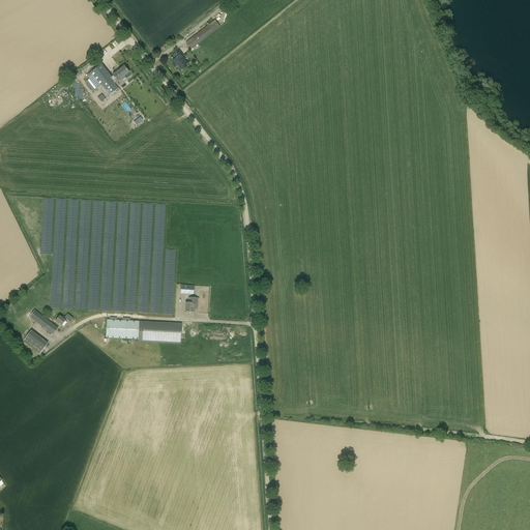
[(221,27),(214,21),(185,42),(192,50),(221,27)]
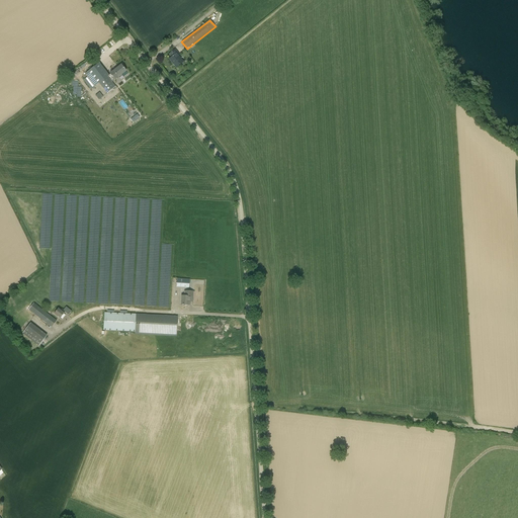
[(172,58),(169,60),(172,64),(173,63),(176,68),(183,63),(178,56),(179,55),(175,50),(169,55),(172,58)]
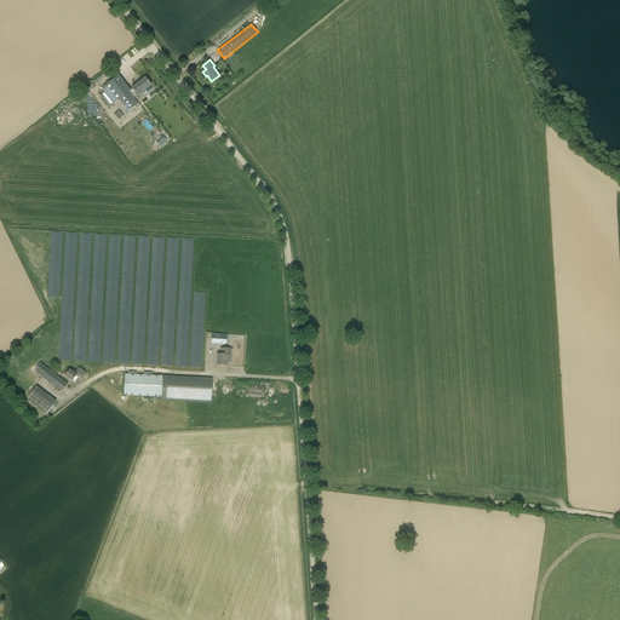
[(104,92),(101,96),(97,92),(85,102),(121,148),(133,138),(109,107),(114,104),(119,99),(141,127),(150,119),(135,98),(137,96),(138,96),(144,91),(138,82),(132,89),(130,90),(119,75),(102,89),(104,92)]
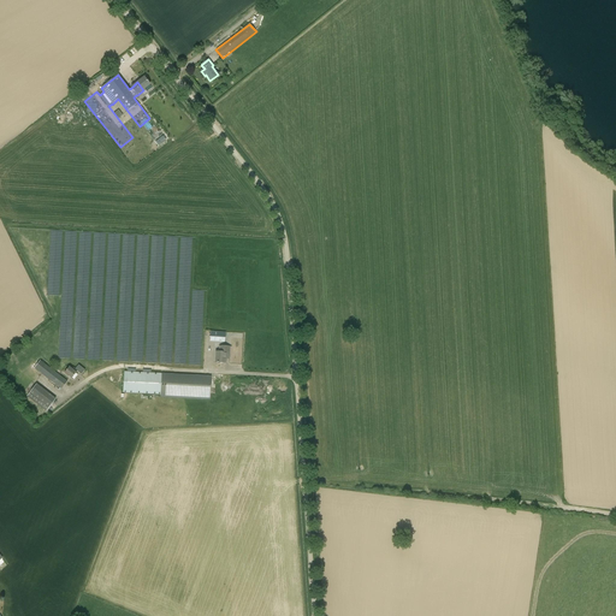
[(143,77),(137,82),(143,90),(149,86),(143,77)]
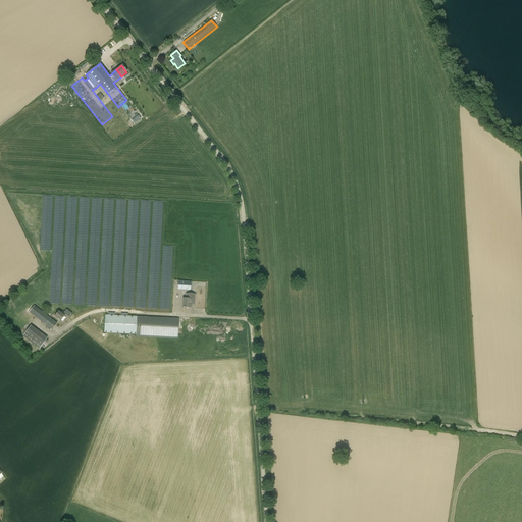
[(177,290),(191,290),(191,281),(177,281),(177,290)]
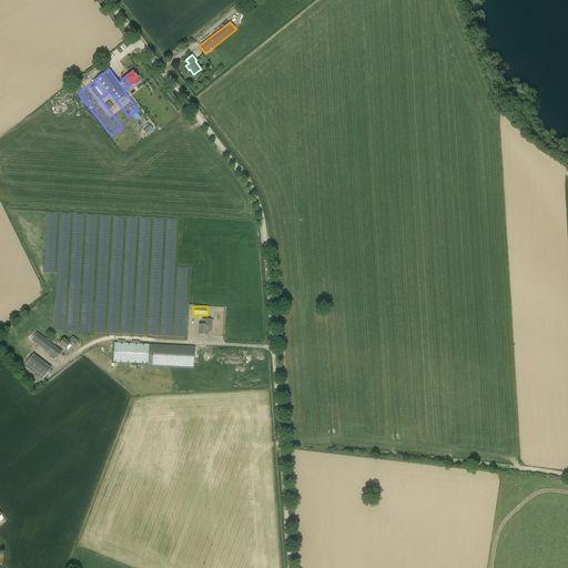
[(202,325),(199,325),(199,335),(208,335),(208,332),(211,332),(212,321),(203,320),(202,325)]
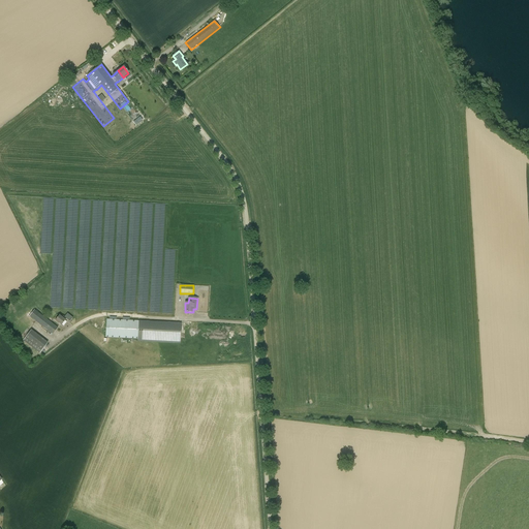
[(58,328),(34,310),(29,317),(53,335),(58,328)]
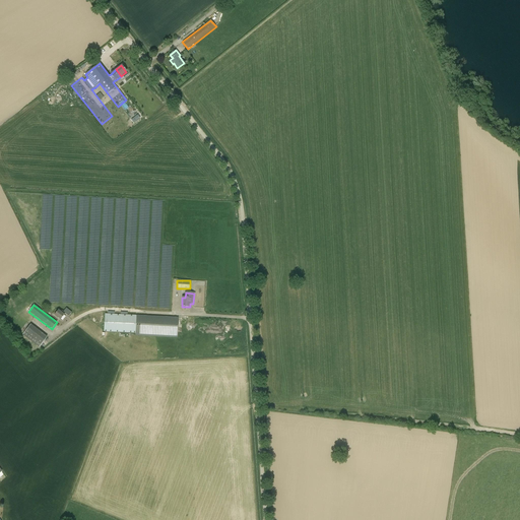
[(58,311),(54,316),(60,320),(64,315),(58,311)]
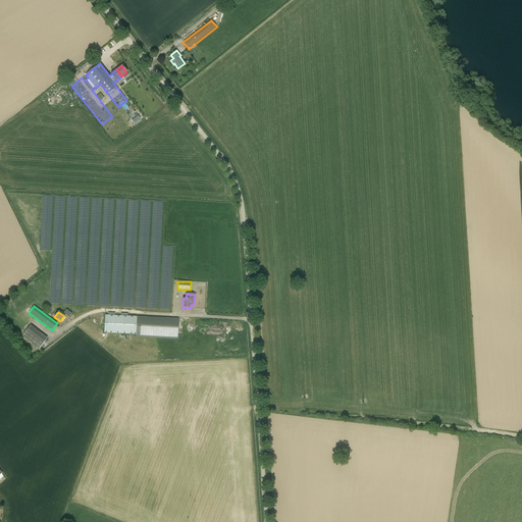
[(178,319),(137,317),(105,315),(105,333),(136,334),(136,336),(177,338),(178,319)]
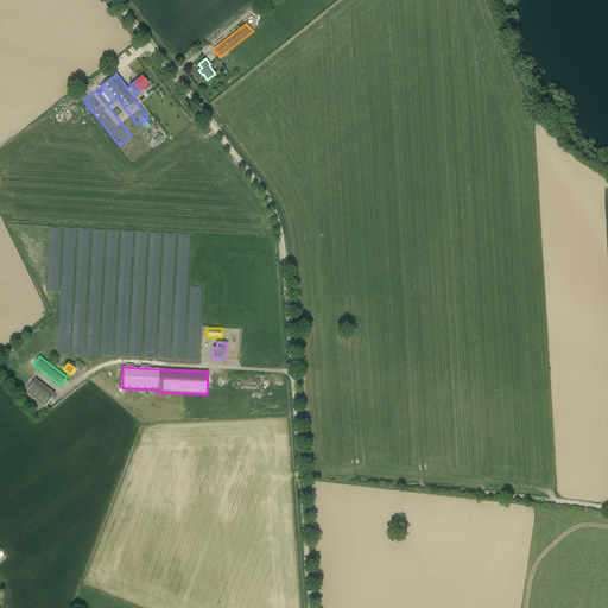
[(55,394),(36,379),(26,392),(45,406),(55,394)]
